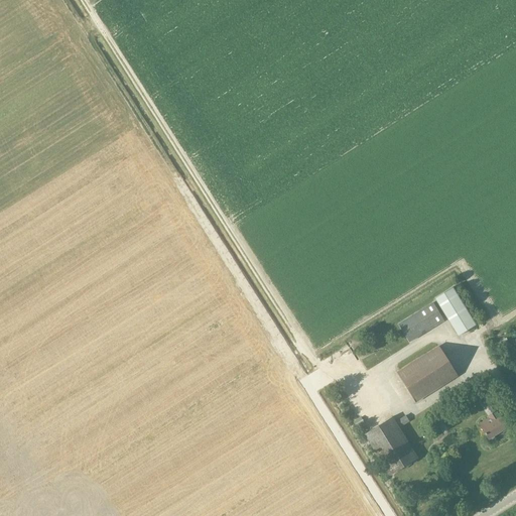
[(453,289),(435,299),(459,338),(476,327),(453,289)]
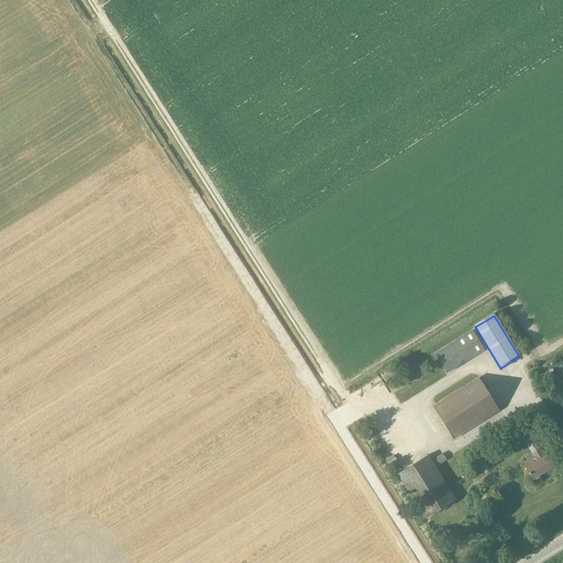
[(433,353),(445,373),(484,350),(483,349),(475,337),(471,330),(433,353)]
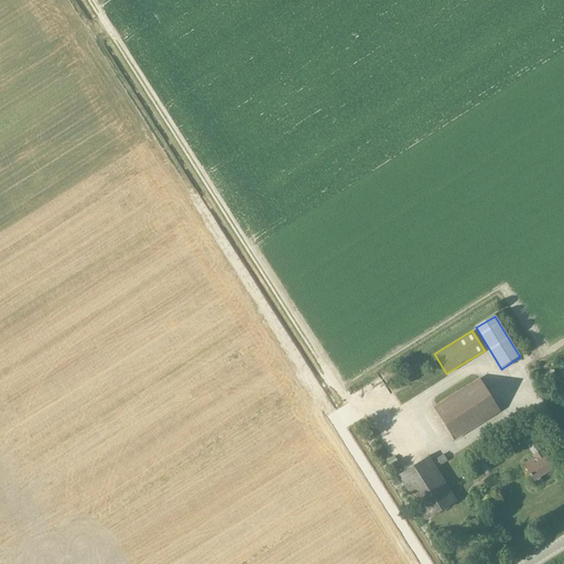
[(454,440),(499,412),(479,380),(434,408),(454,440)]
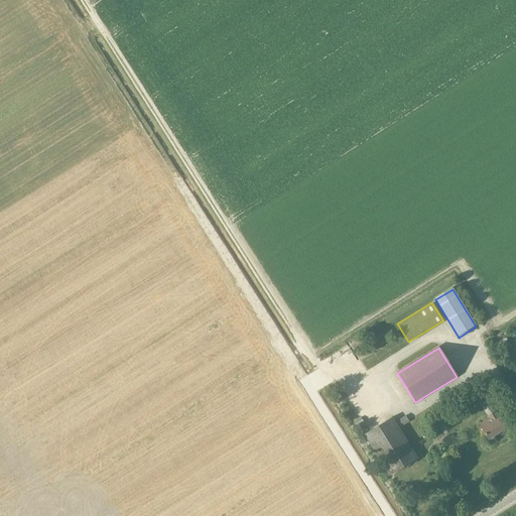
[(354,366),(358,364),(351,353),(347,355),(354,366)]
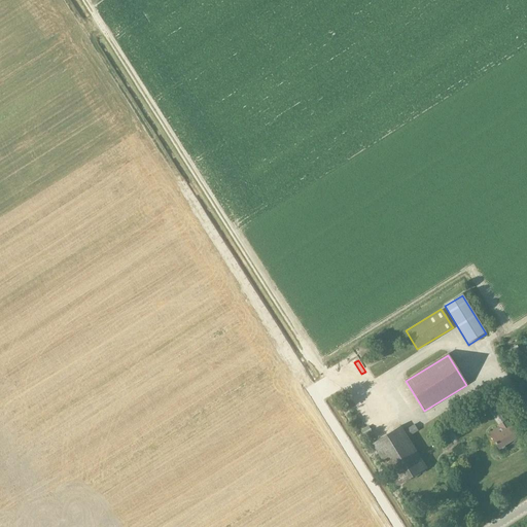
[(489,434),(499,449),(518,437),(511,426),(510,426),(505,420),(501,423),(503,425),(489,434)]
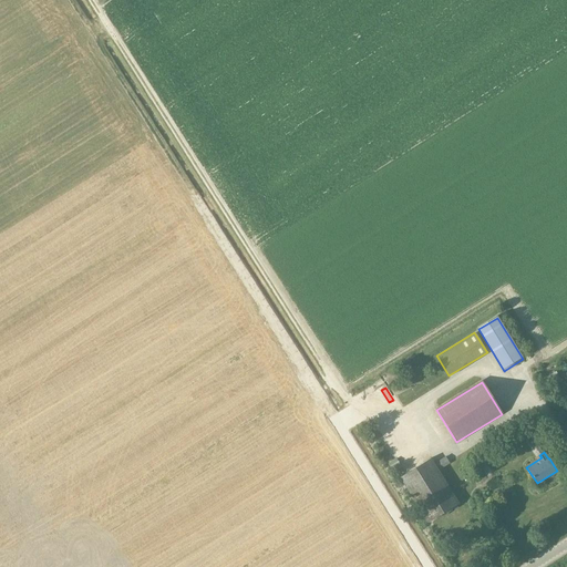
[(434,464),(437,470),(437,471),(450,463),(445,456),(434,464)]
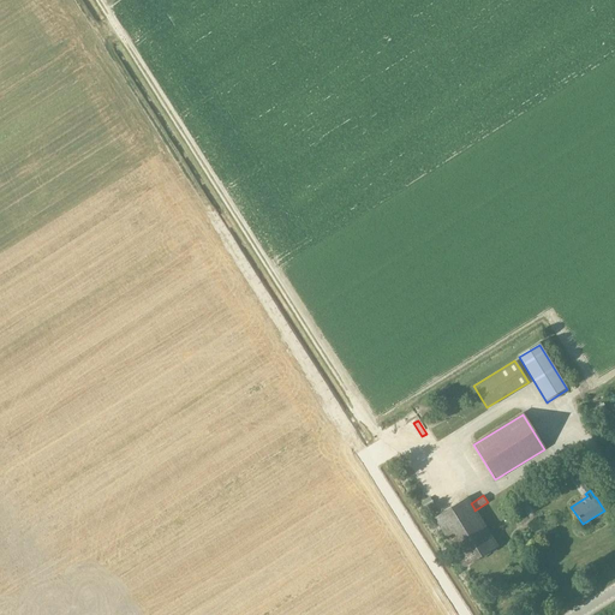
[(434,518),(461,563),(464,567),(496,547),(466,497),(434,518)]
